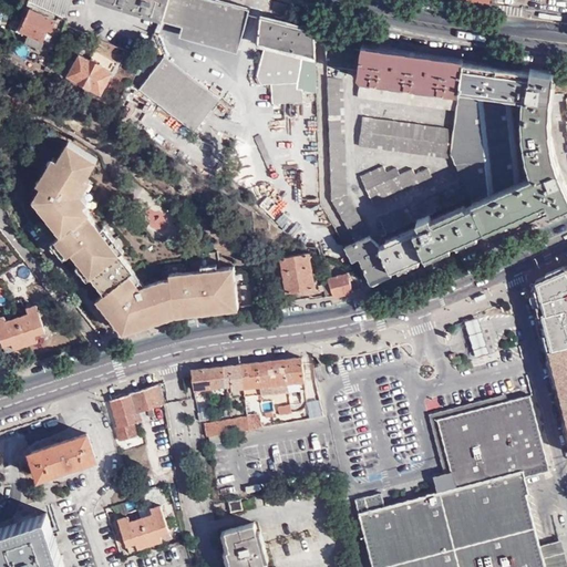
[(64,19),(70,0),(29,0),(29,3),(64,19)]
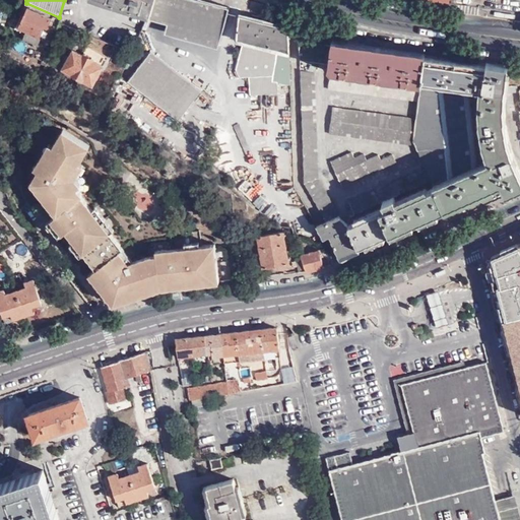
[(136,10),(150,14),(154,0),(105,0),(107,1),(115,3),(128,7),(136,10)]
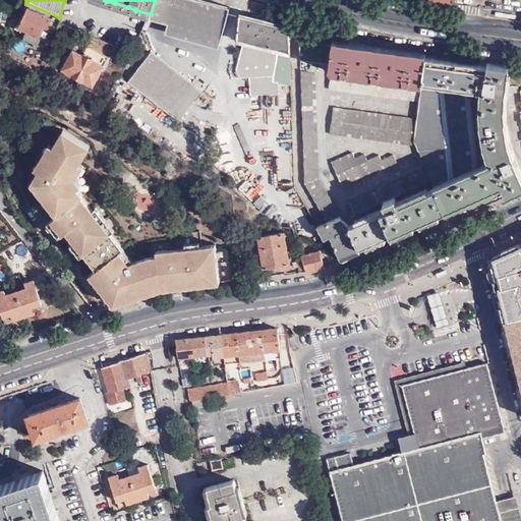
[(155,0),(151,14),(150,19),(158,21),(168,23),(173,0),(155,0)]
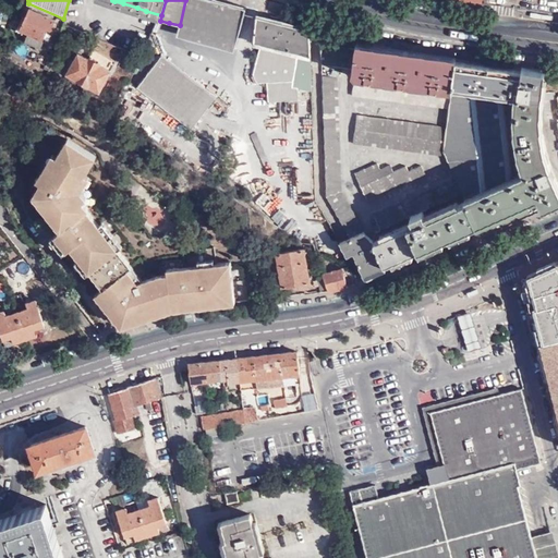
[(237,40),(238,41),(247,8),(218,0),(185,0),(180,25),(237,40)]
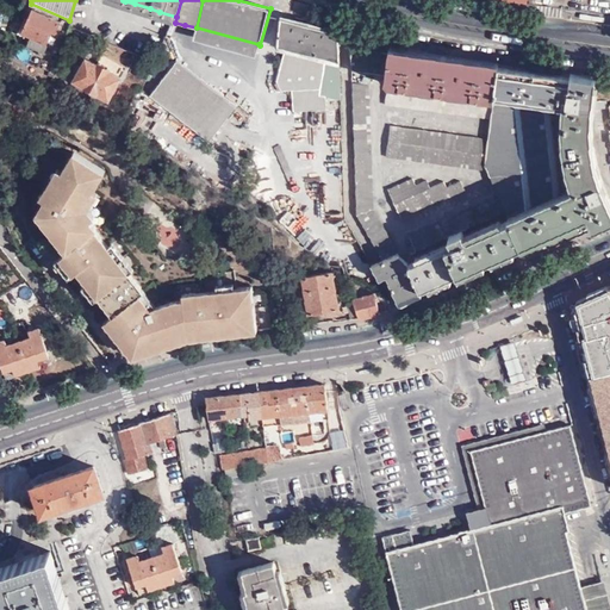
[(62,20),(32,8),(23,32),(47,42),(51,31),(56,33),(62,20)]
